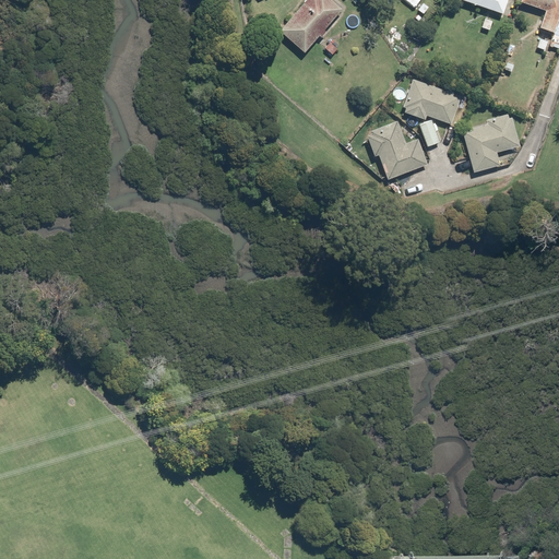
[(331,0),(306,0),(280,30),(305,52),(343,10),(331,0)]
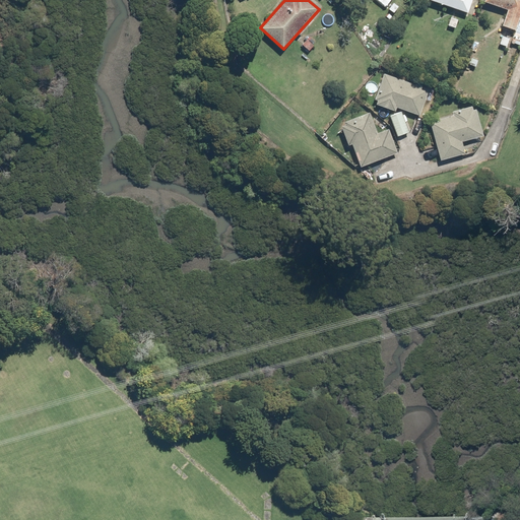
[(432,0),(467,11),(470,0),(432,0)]
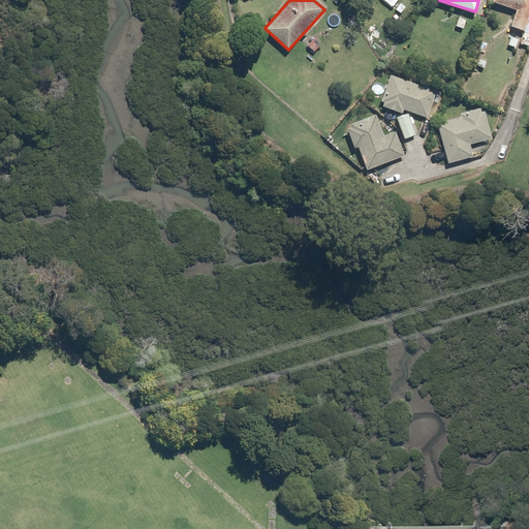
[(528,0),(495,0),(516,8),(509,24),(523,30),(528,13),(528,0)]
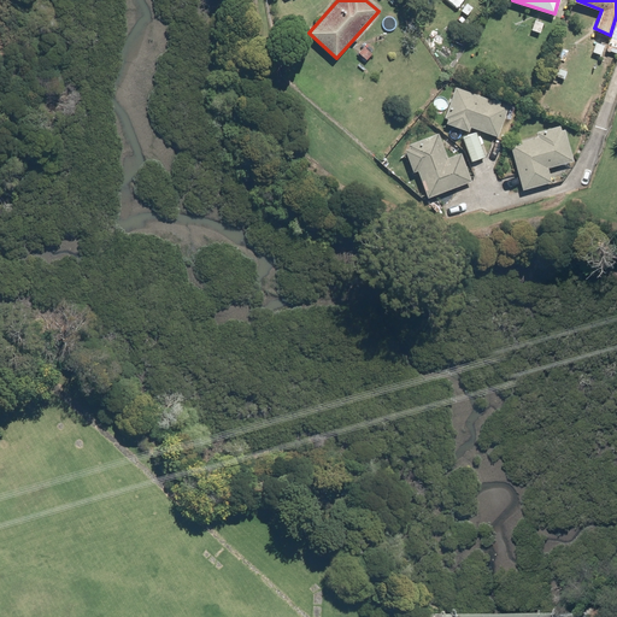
[(457,84),(445,116),(447,117),(446,122),(468,130),(470,125),(498,136),(510,106),(501,103),(503,99),(495,97),(494,99),(457,84)]
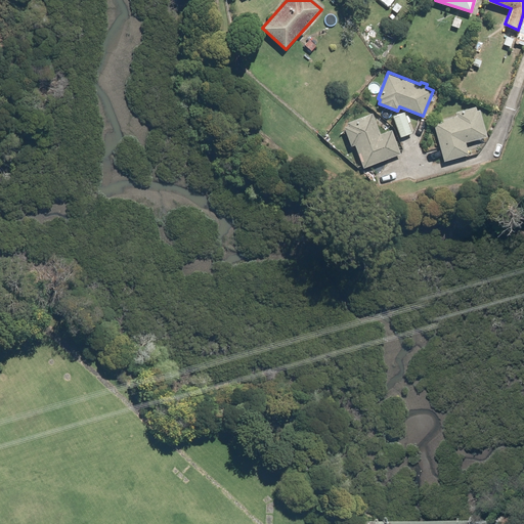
[(455,114),(433,120),(443,160),(469,153),(466,140),(487,134),(480,108),(477,110),(476,105),(455,112),(455,114)]
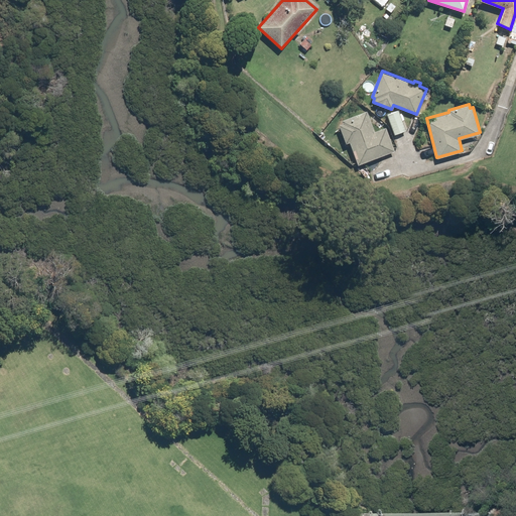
[(398,109),(387,113),(394,134),(405,131),(398,109)]
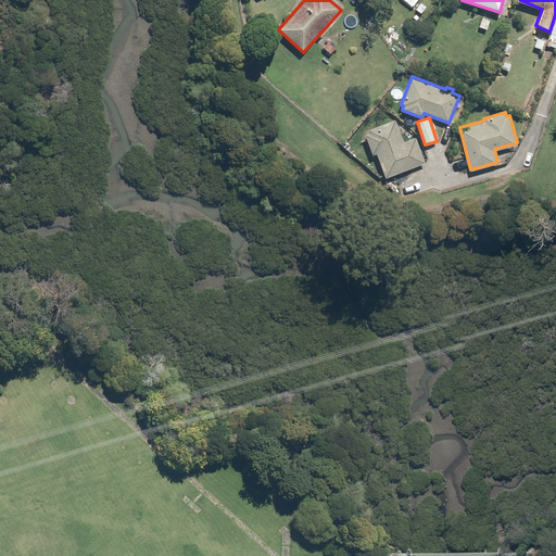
[(415,136),(403,140),(395,119),(367,129),(368,131),(365,133),(373,154),(377,153),(384,177),(425,163),(415,136)]
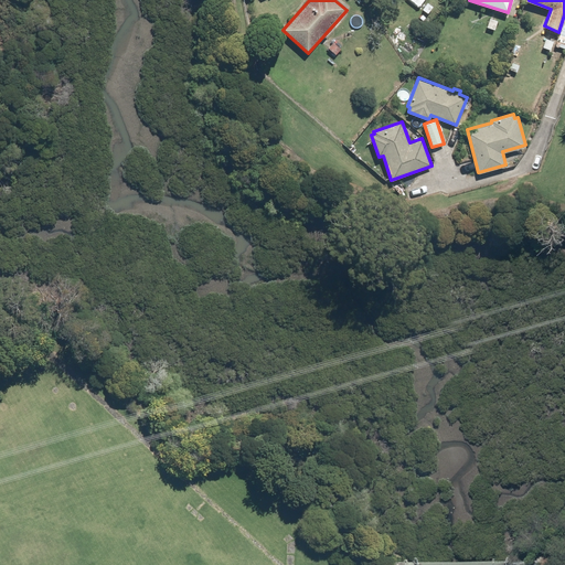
All buildings are outlined.
